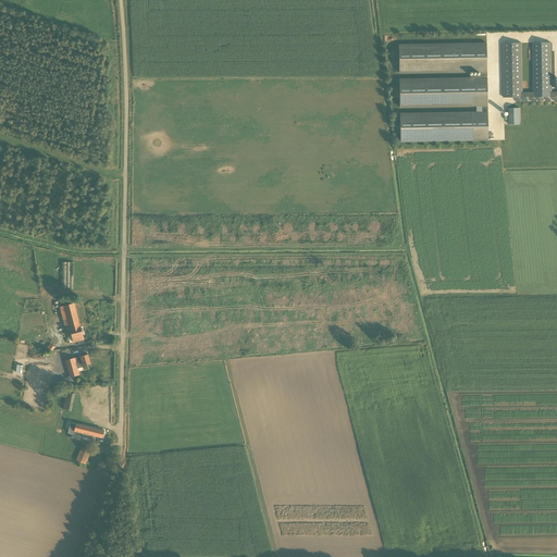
[(533,97),(556,96),(556,91),(552,93),(551,42),(532,42),(533,93),(522,93),(521,42),(503,44),(504,98),(522,98),(533,97)]
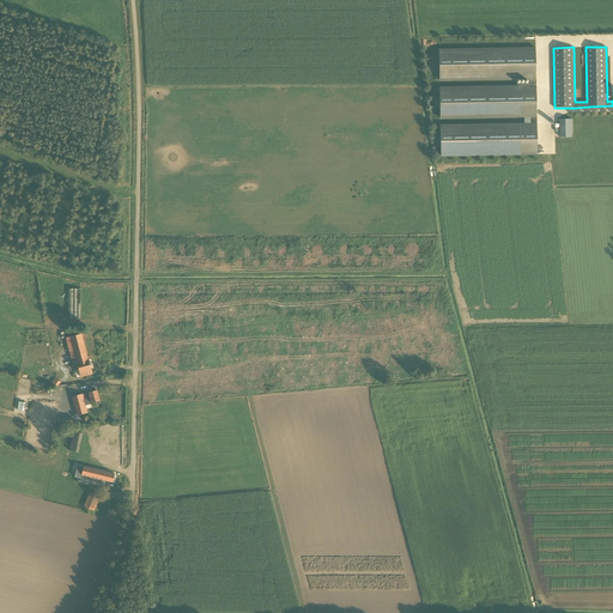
[(517,85),(439,86),(441,119),(529,117),(529,123),(441,125),(441,156),(538,155),(535,48),(439,49),(439,82),(529,79),(529,84),(517,84),(517,85)]
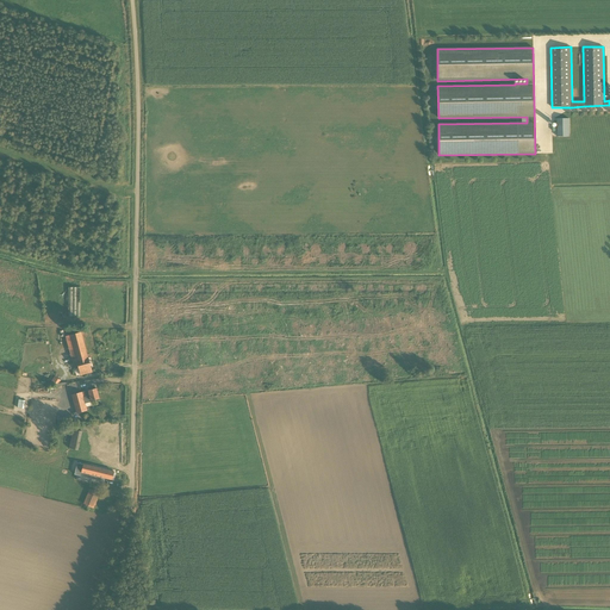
[(570,118),(556,118),(558,136),(570,136),(570,118)]
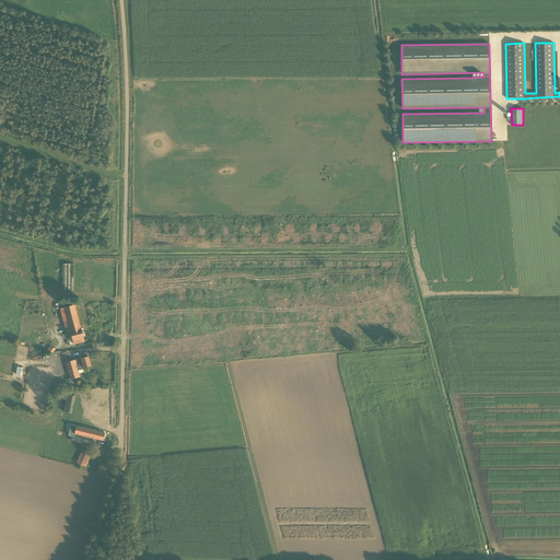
[(73,290),(73,264),(63,264),(63,290),(73,290)]
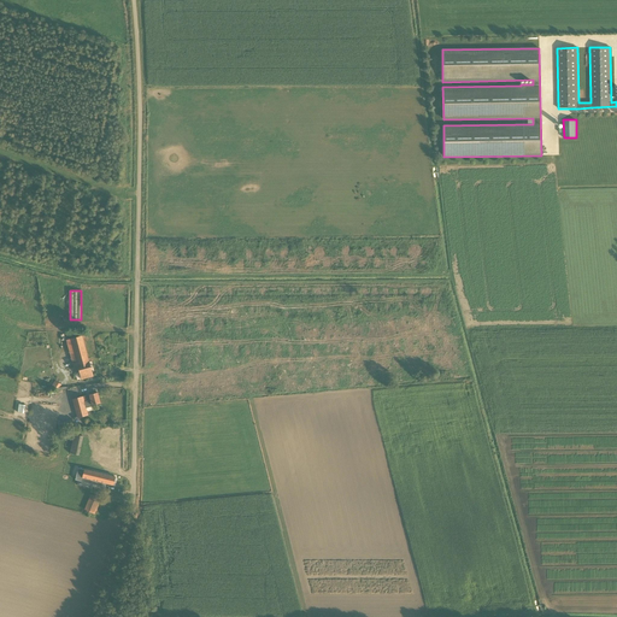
[(93,376),(82,336),(66,340),(74,368),(75,374),(80,372),(82,380),(93,376)]
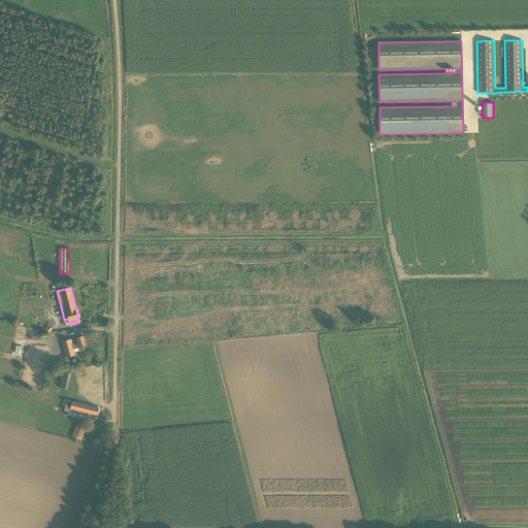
[(48,334),(53,329),(47,326),(43,331),(48,334)]
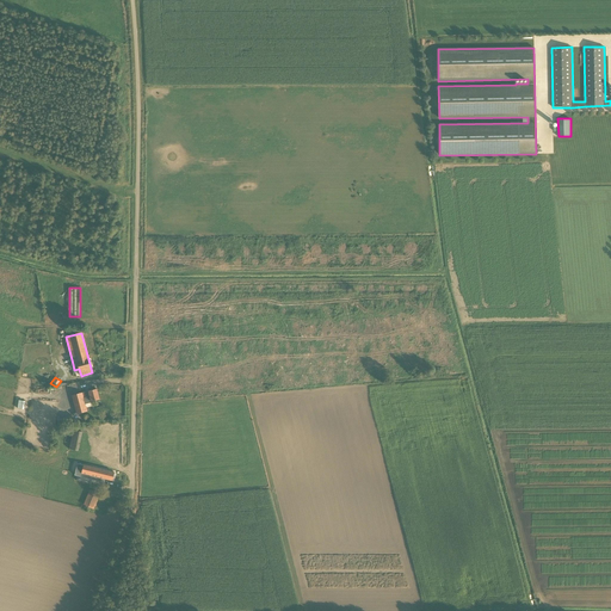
[(92,402),(91,401),(99,400),(97,389),(88,392),(72,396),(76,414),(87,411),(85,405),(92,402)]
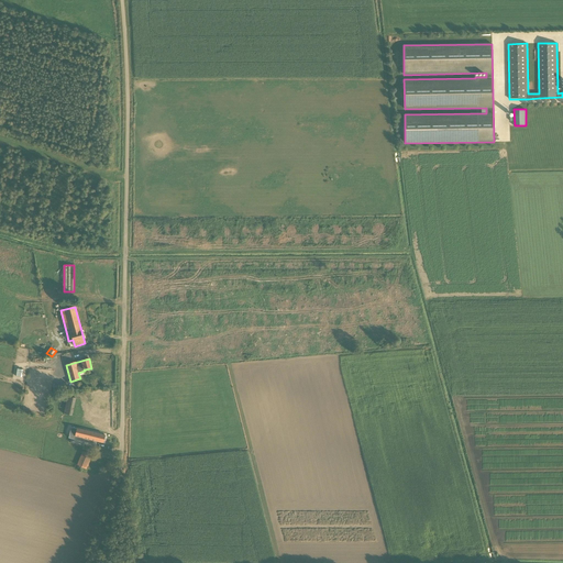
[(72,416),(75,398),(67,396),(64,414),(72,416)]
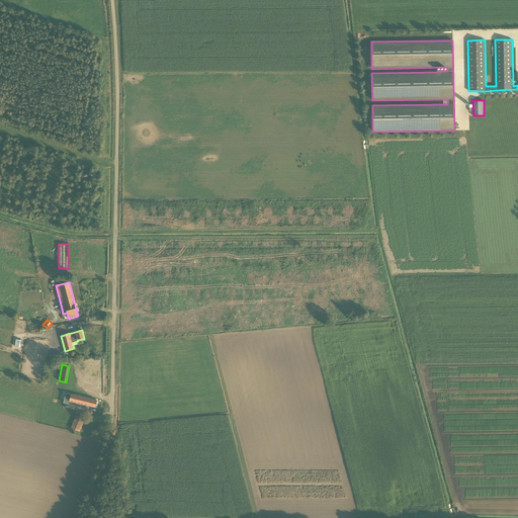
[(97,401),(71,395),(69,401),(66,400),(65,403),(88,409),(89,406),(95,408),(97,401)]
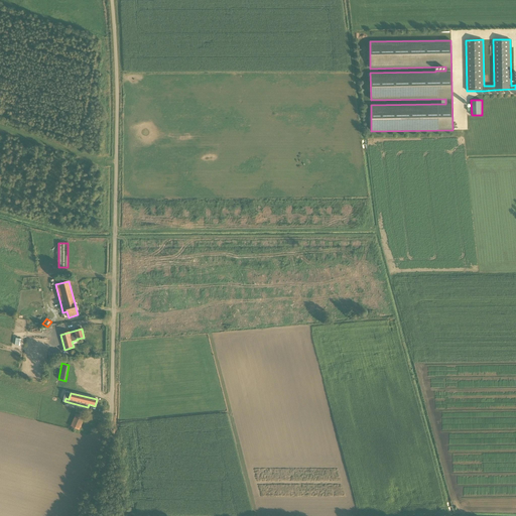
[(79,429),(83,418),(76,415),(71,426),(79,429)]
